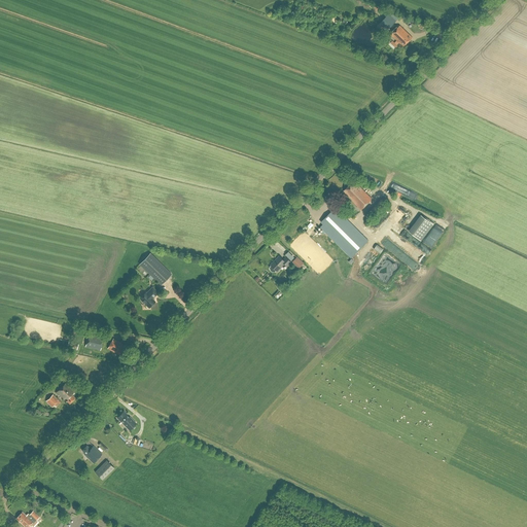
[(380,24),(387,31),(396,21),(389,13),(380,24)]
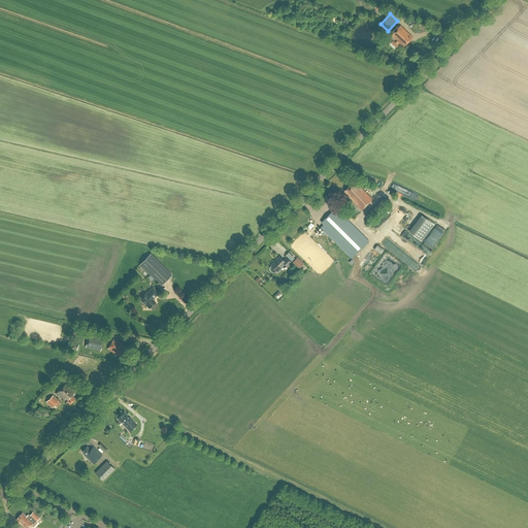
[(395,42),(394,40),(389,44),(391,46),(394,48),(395,47),(396,48),(399,45),(398,44),(400,42),(404,46),(413,37),(400,25),(392,34),(397,39),(395,42)]
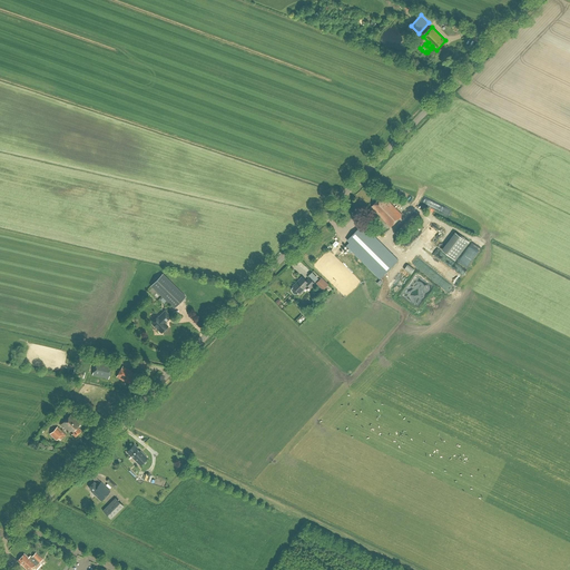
[(390,227),(402,215),(382,196),(372,206),(375,210),(375,212),(390,227)]
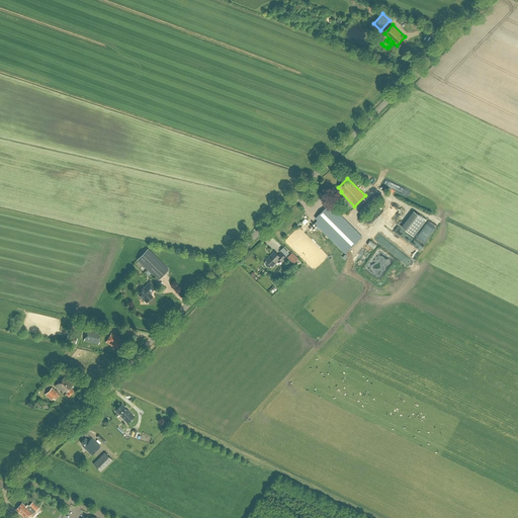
[(359,211),(362,216),(379,198),(375,195),(359,211)]
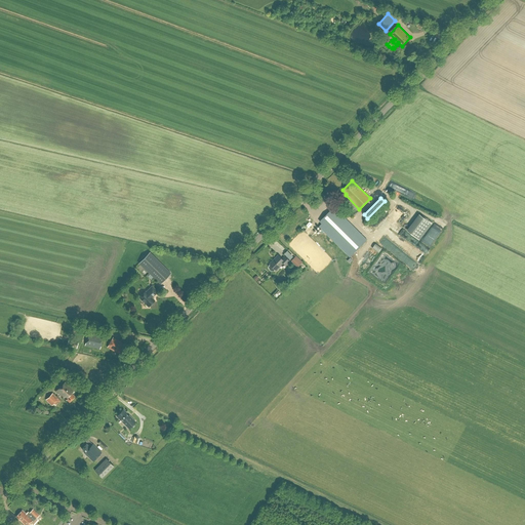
[(349,256),(366,239),(333,207),(319,221),(323,225),(320,228),(349,256)]
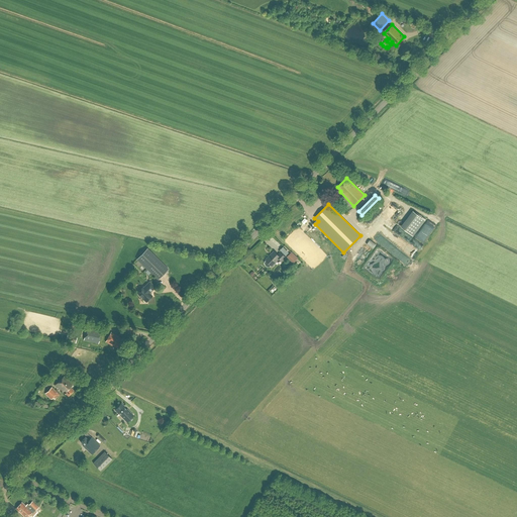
[(374,216),(381,209),(377,205),(370,213),(374,216)]
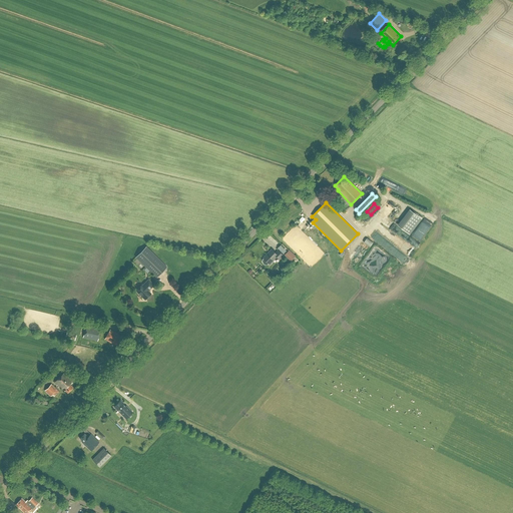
[(422,218),(410,208),(398,224),(410,234),(422,218)]
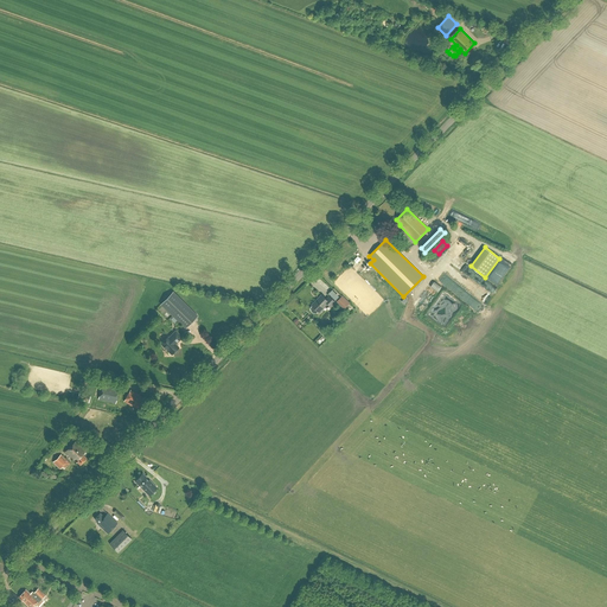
[(349,276),(350,278),(356,272),(351,266),(336,280),(340,285),(349,276)]
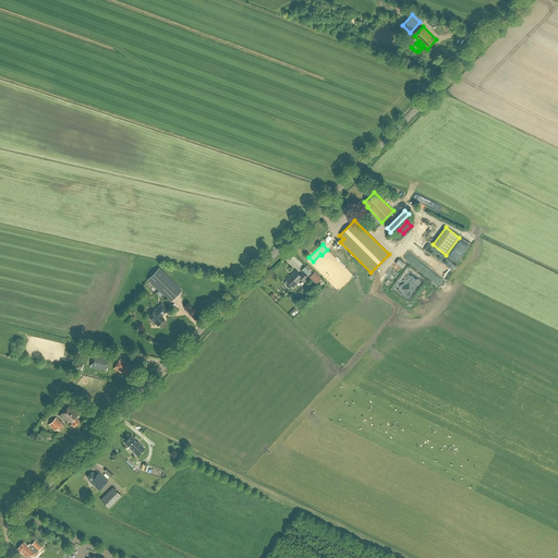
[(443,276),(446,271),(417,250),(419,247),(414,244),(411,247),(416,252),(414,253),(443,276)]
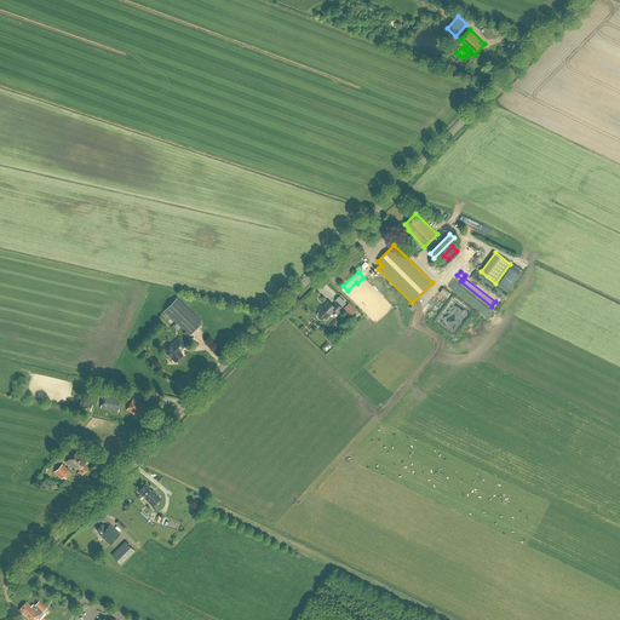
[(449,287),(457,294),(463,288),(454,281),(449,287)]
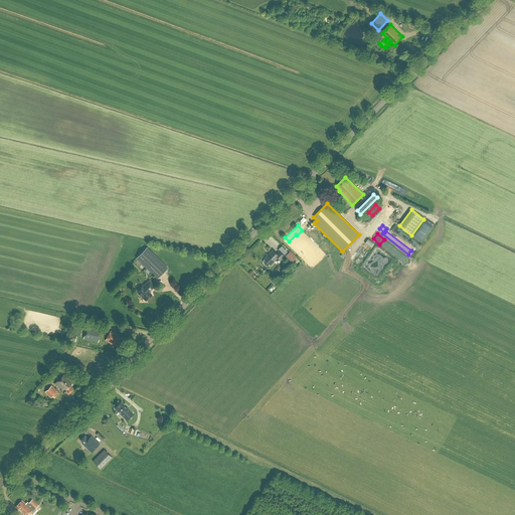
[(156,279),(167,268),(147,247),(136,259),(156,279)]
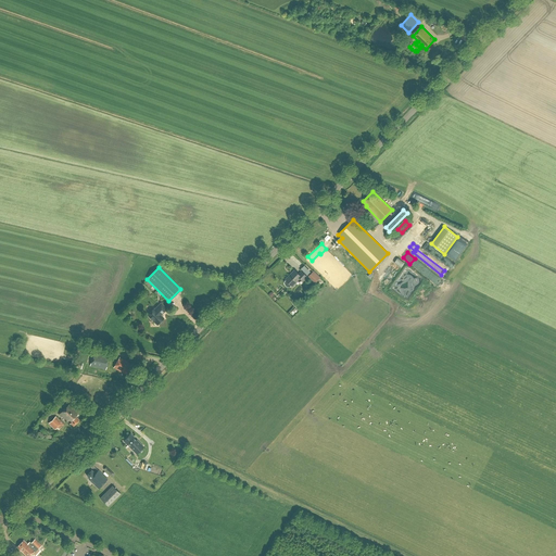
[(303,280),(306,276),(301,270),(298,274),(294,270),(285,279),(286,280),(285,281),(285,282),(285,283),(285,285),(286,286),(287,287),(288,287),(289,287),(290,287),(291,286),(300,278),(303,280)]
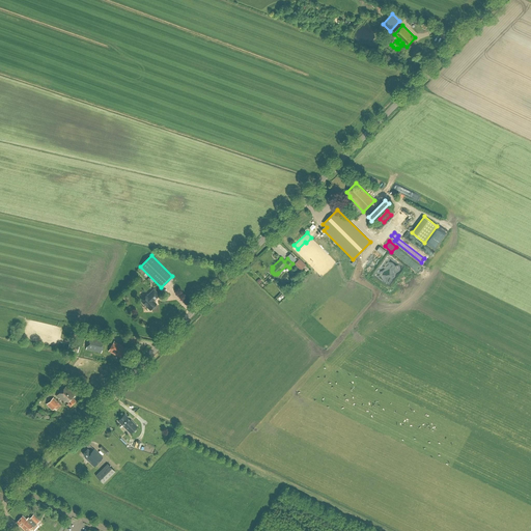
[(300,258),(295,263),(301,271),(306,264),(300,258)]
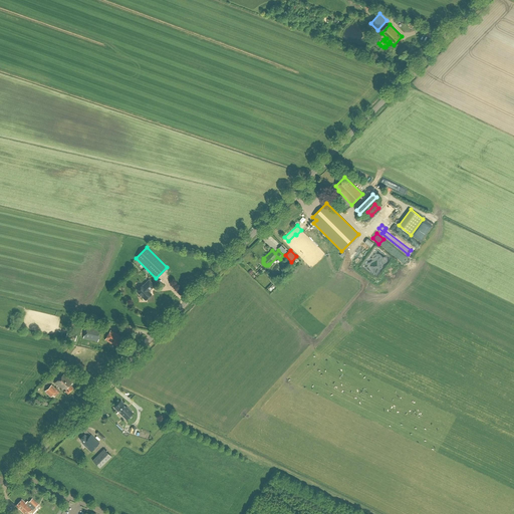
[(149,291),(154,286),(149,280),(143,286),(142,285),(136,291),(145,300),(152,294),(149,291)]
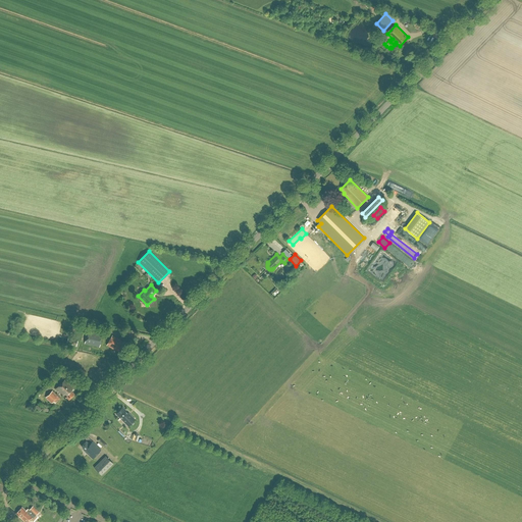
[(88,331),(85,344),(99,348),(102,335),(88,331)]
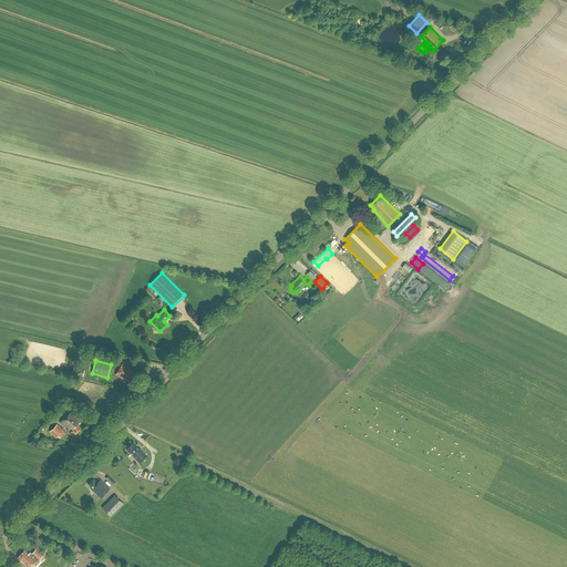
[(132,383),(137,373),(130,369),(131,368),(122,363),(116,374),(132,383)]
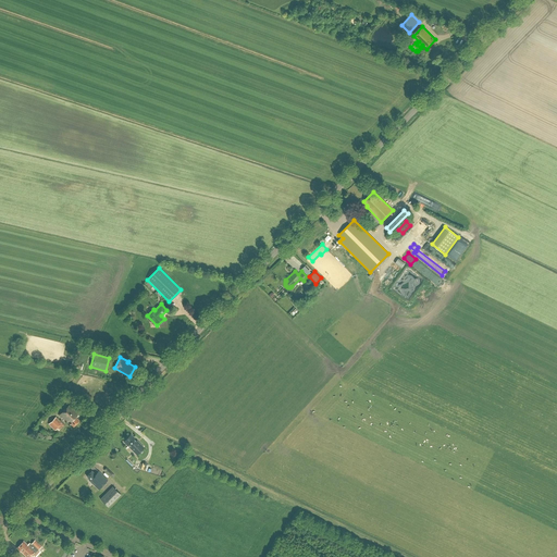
[(72,361),(71,368),(81,370),(83,363),(72,361)]
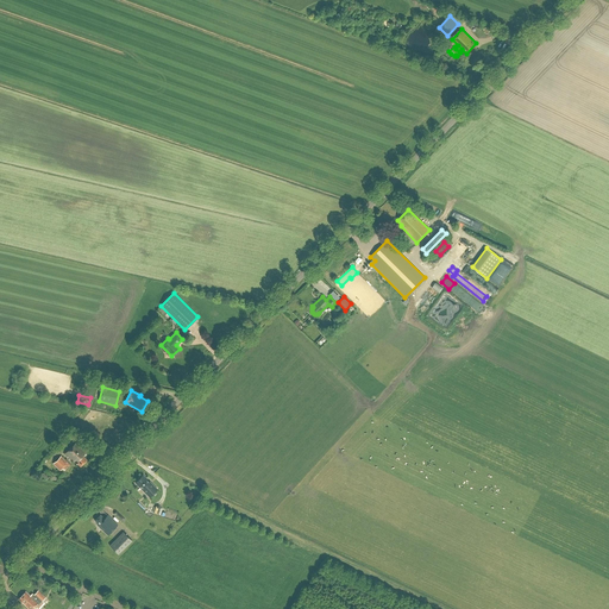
[(80,466),(87,459),(83,456),(86,453),(76,443),(66,453),(76,464),(77,463),(80,466)]
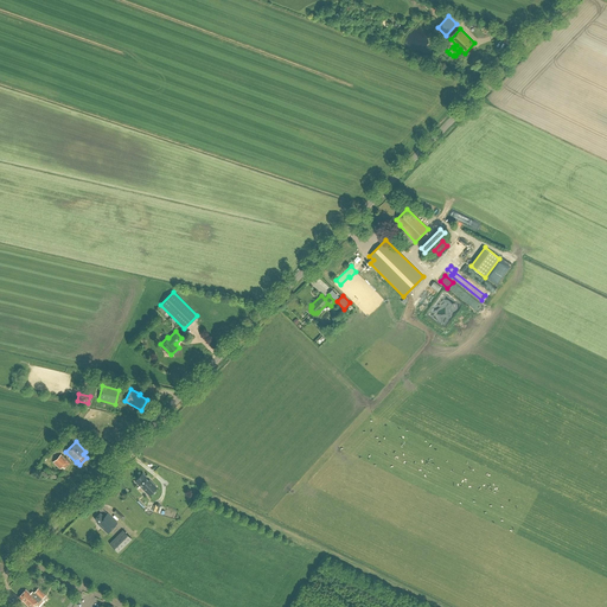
[(70,462),(61,454),(53,462),(59,468),(62,466),(64,468),(70,462)]
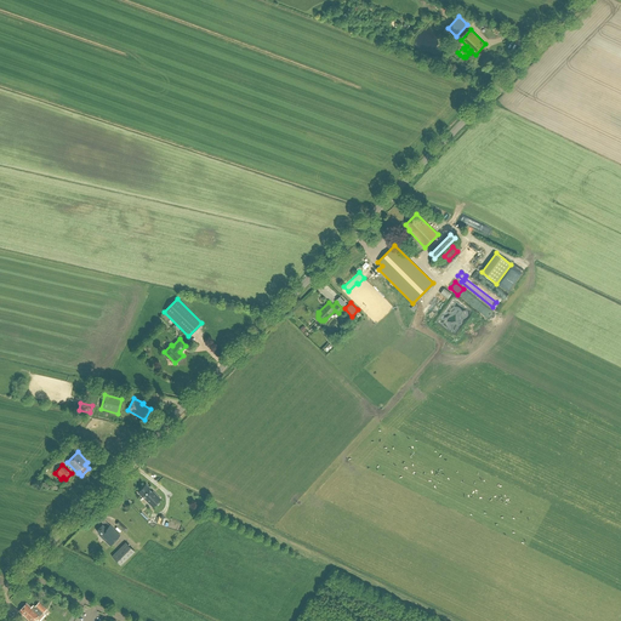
[(140,491),(138,493),(142,496),(143,495),(146,497),(144,499),(152,506),(153,505),(159,499),(160,497),(154,493),(153,494),(149,489),(151,488),(146,484),(144,485),(140,491)]
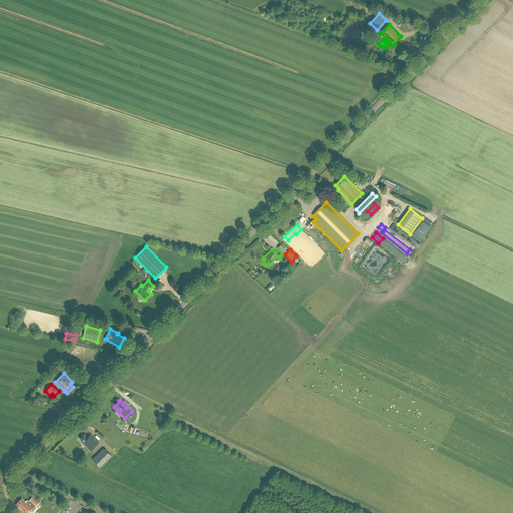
[(123,434),(129,429),(125,425),(120,430),(123,434)]
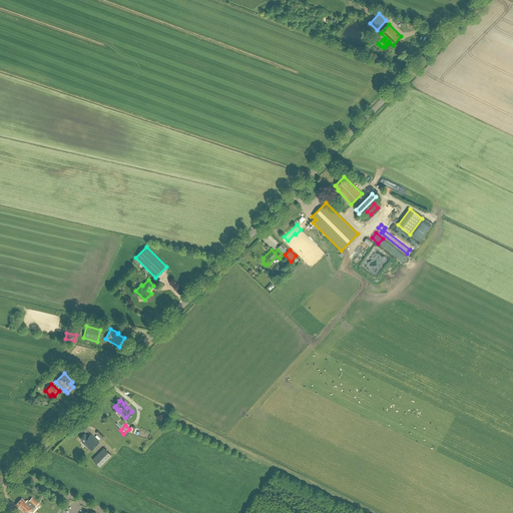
[(95,433),(101,439),(101,438),(103,440),(105,438),(103,436),(97,431),(95,433)]
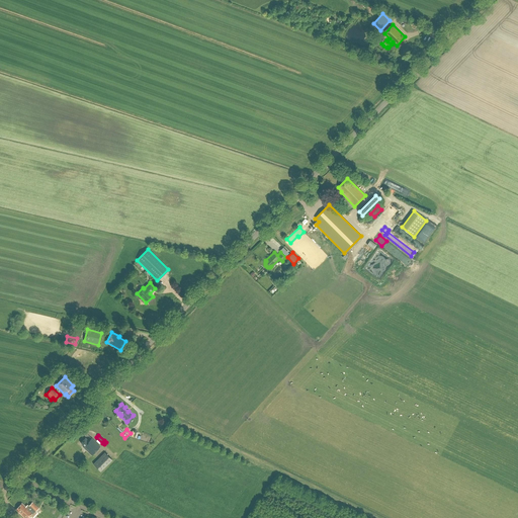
[(91,454),(100,446),(91,438),(89,441),(85,437),(80,442),(83,445),(82,446),(91,454)]
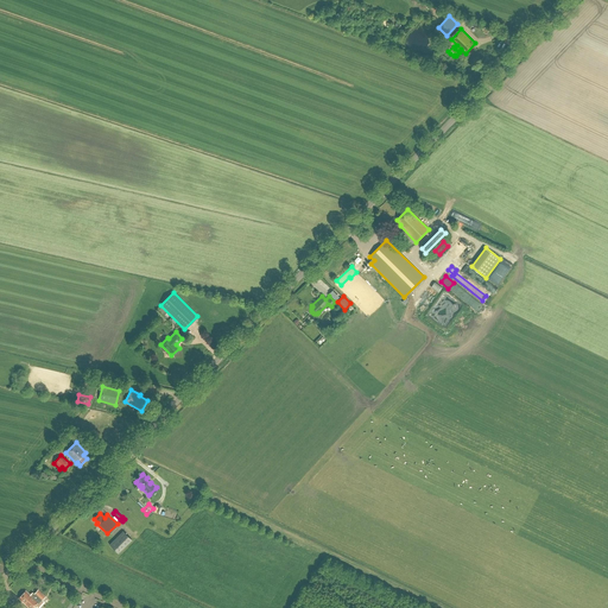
[(109,544),(118,553),(132,539),(122,531),(109,544)]
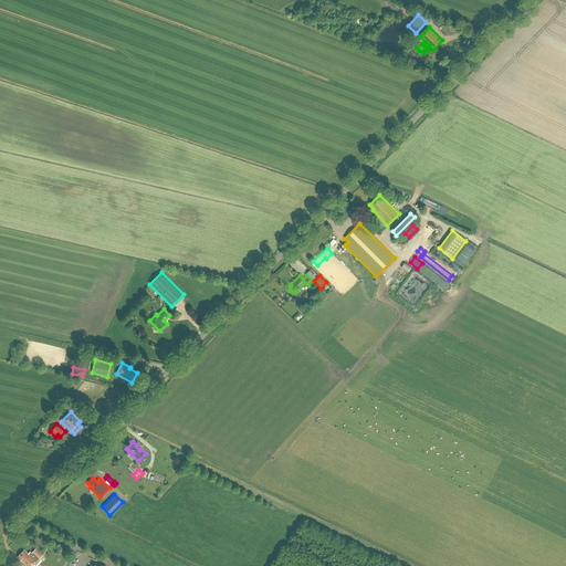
[(30,552),(28,554),(23,549),(18,557),(27,565),(30,565),(33,563),(34,564),(42,555),(35,548),(32,553),(30,552)]
